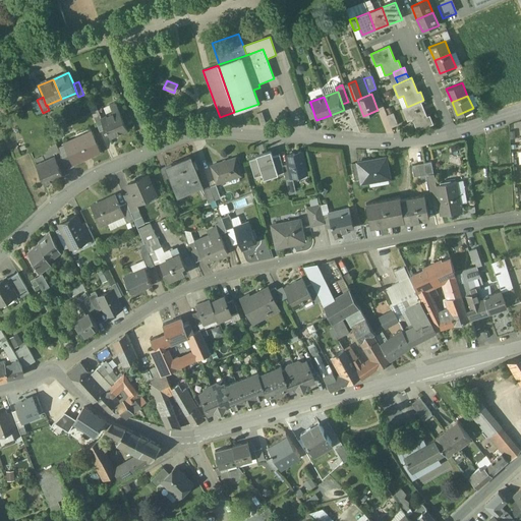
[(407,107),(403,109),(407,120),(412,118),(417,129),(433,123),(429,114),(427,115),(421,101),(407,107)]
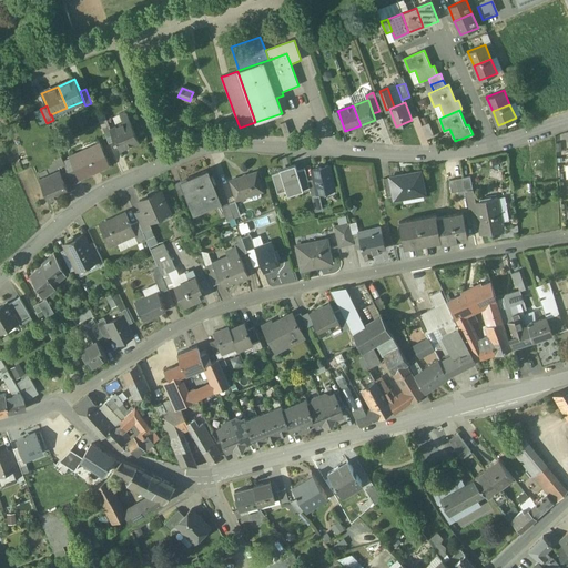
[(338,112),(332,114),(338,131),(344,129),(338,112)]
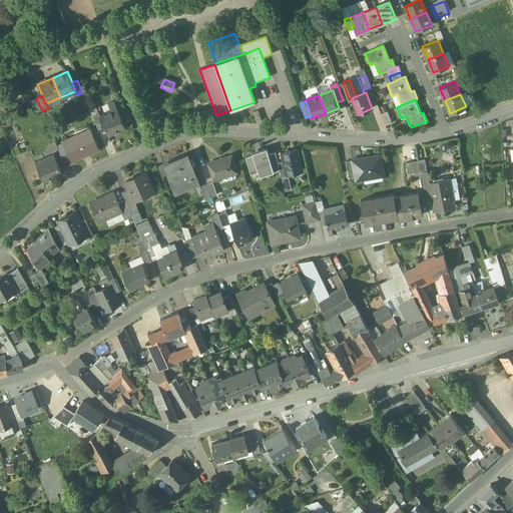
[(98,113),(94,102),(88,105),(92,116),(98,113)]
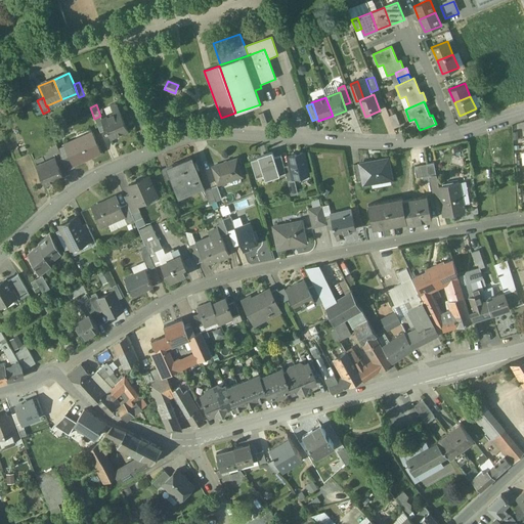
[(120,112),(101,120),(106,130),(107,130),(111,139),(117,137),(117,135),(128,130),(120,112)]
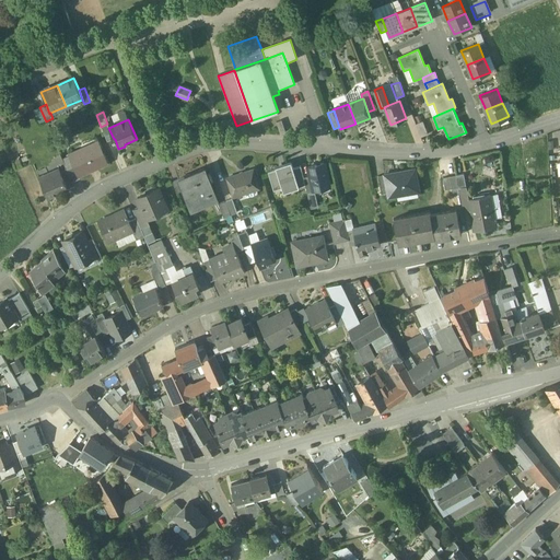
[(286,132),(281,120),(276,123),(280,135),(286,132)]
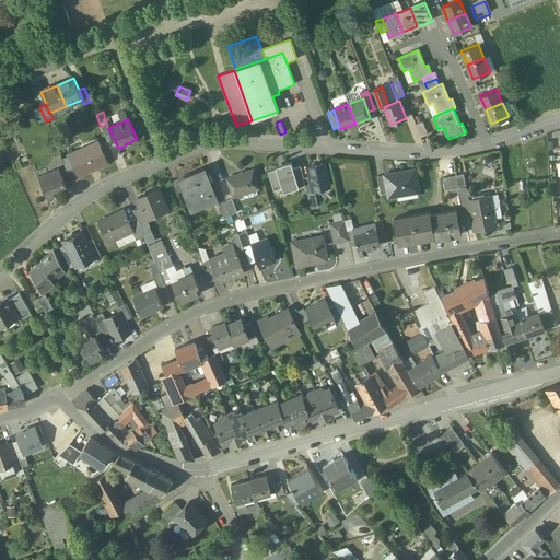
[(428,133),(423,120),(416,124),(421,137),(428,133)]
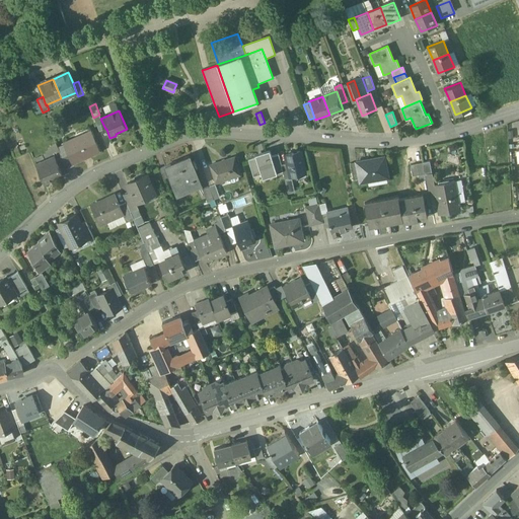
[(90,132),(64,143),(69,154),(72,163),(73,163),(99,151),(90,132)]
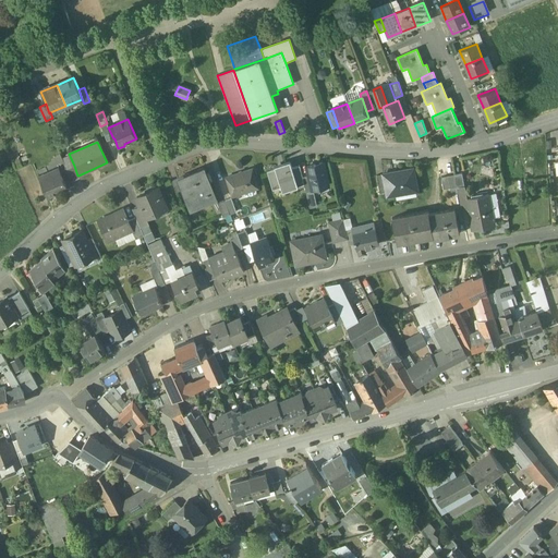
[(290,161),(274,167),(275,169),(267,171),(273,190),(281,187),(282,192),(298,186),(292,168),(290,161)]
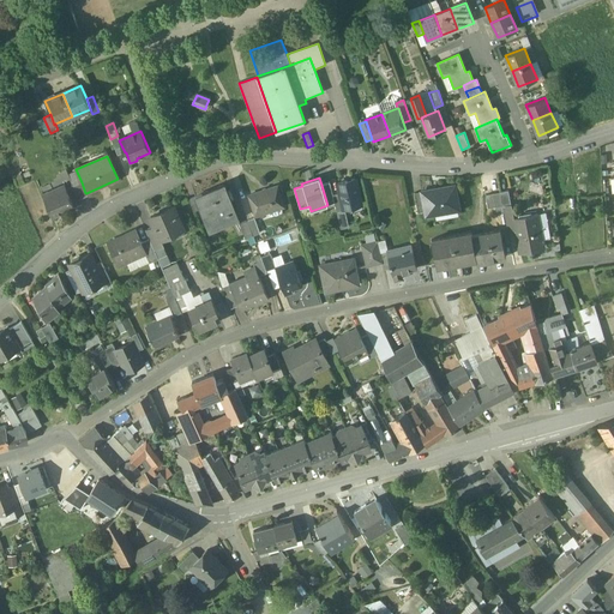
[(361,204),(355,180),(337,184),(339,194),(343,209),(361,204)]
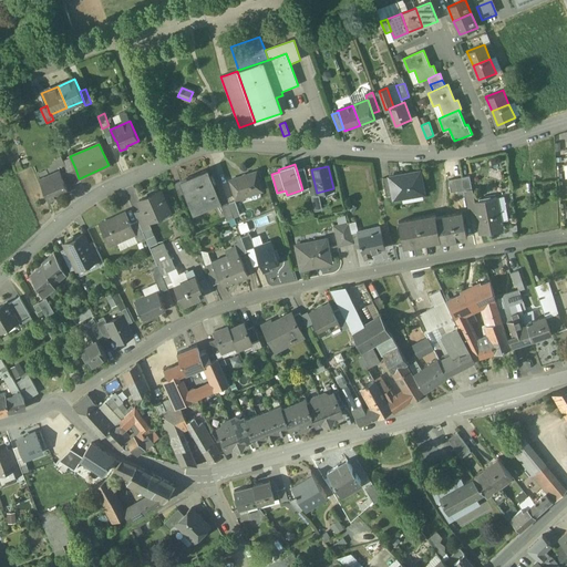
[(75,168),(68,172),(73,184),(81,181),(80,178),(79,178),(75,168)]
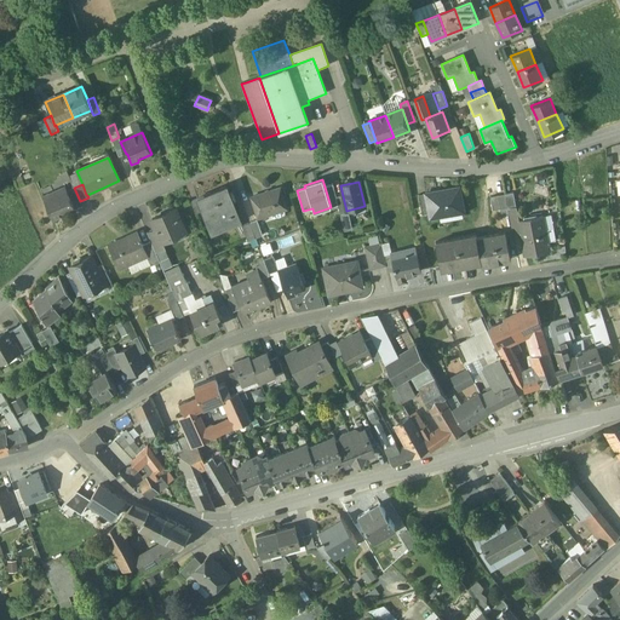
[(337,199),(333,184),(325,187),(331,207),(338,206),(337,199)]
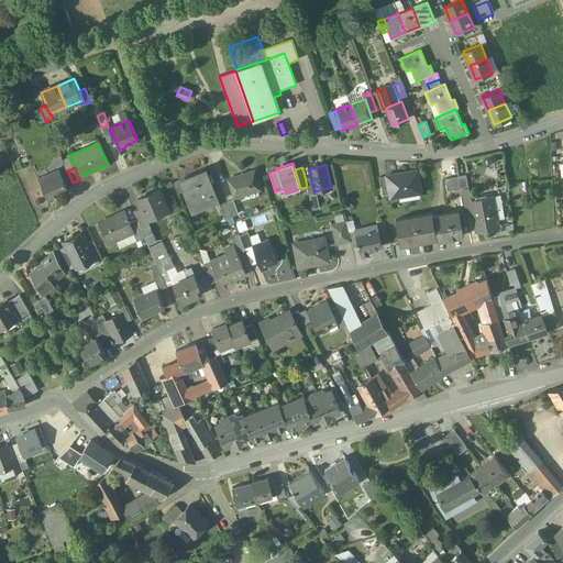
[(59,169),(39,178),(47,198),(68,189),(66,186),(61,174),(59,169)]
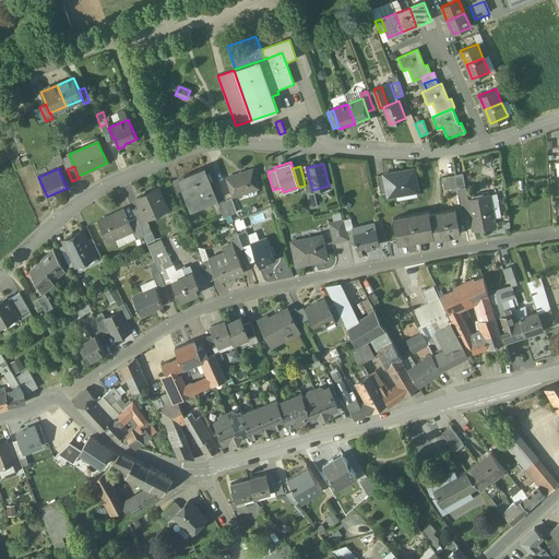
[(204,168),(178,178),(178,179),(183,190),(191,209),(217,199),(204,168)]
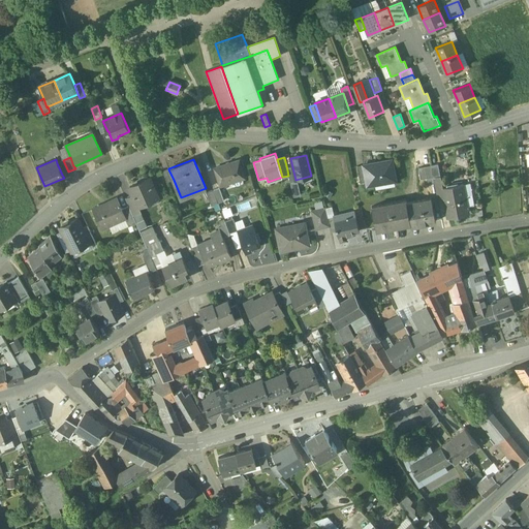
[(392,159),(363,164),(367,182),(367,185),(396,179),(392,159)]
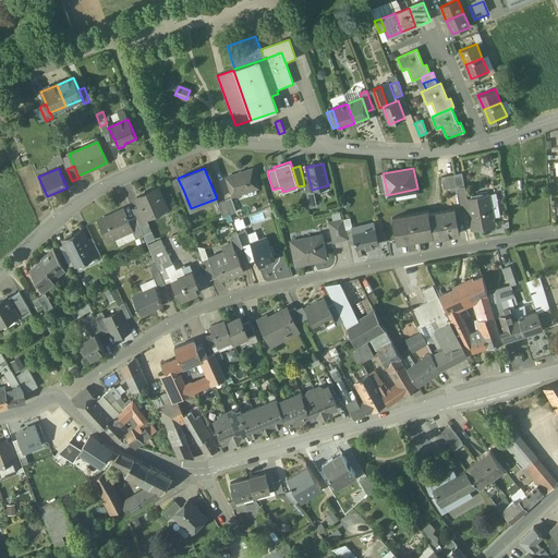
[(72,181),(67,169),(60,172),(65,184),(72,181)]
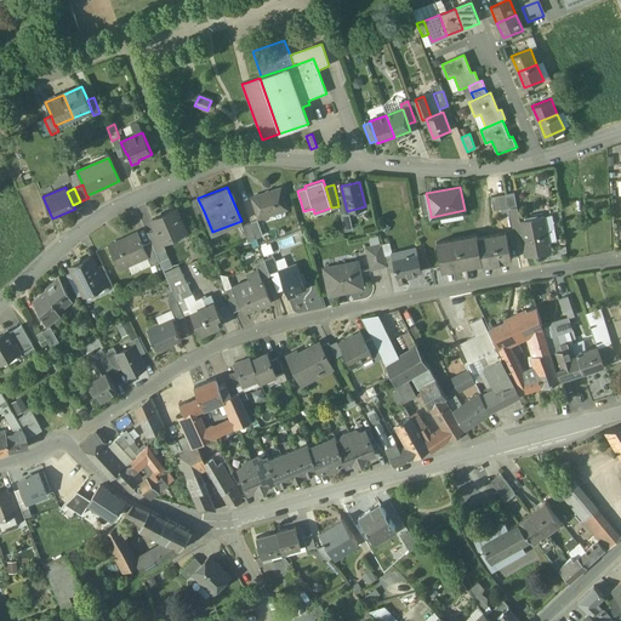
[(281,188),(251,197),(258,218),(288,209),(281,188)]
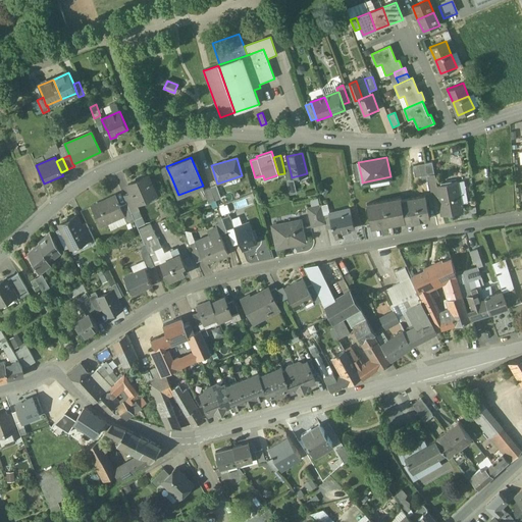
[(358,162),(353,163),(356,180),(362,179),(358,162)]
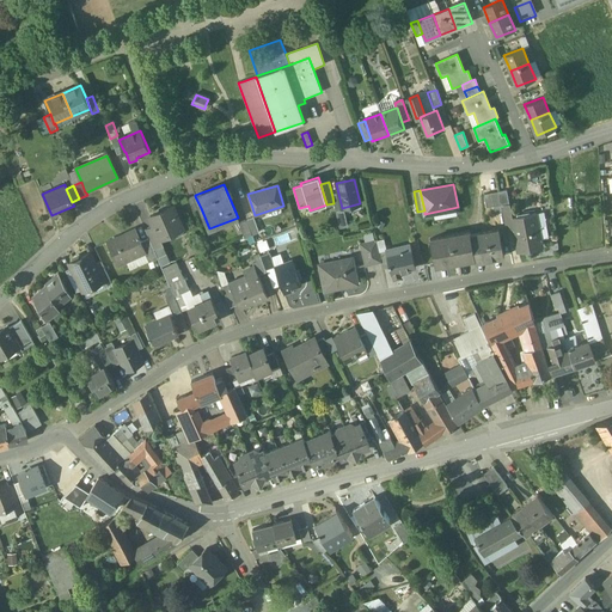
[(499,190),(484,193),(488,208),(501,206),(499,190)]
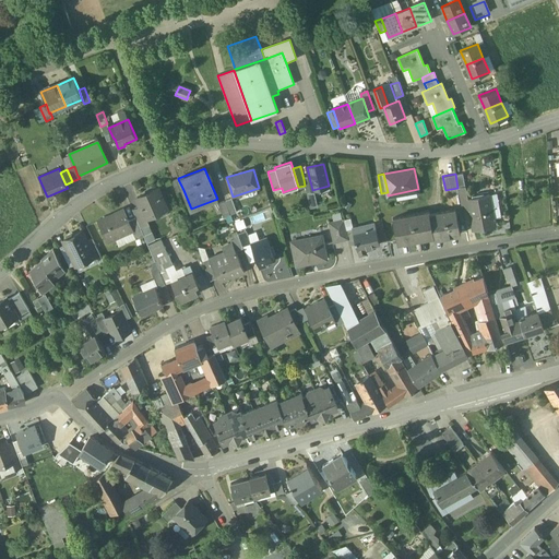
[(309,177),(304,179),(305,186),(307,193),(313,192),(312,190),(309,177)]
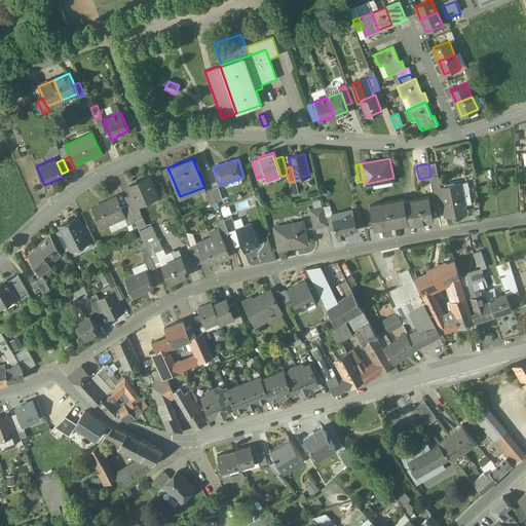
[(173,179),(167,168),(162,171),(166,181),(173,179)]
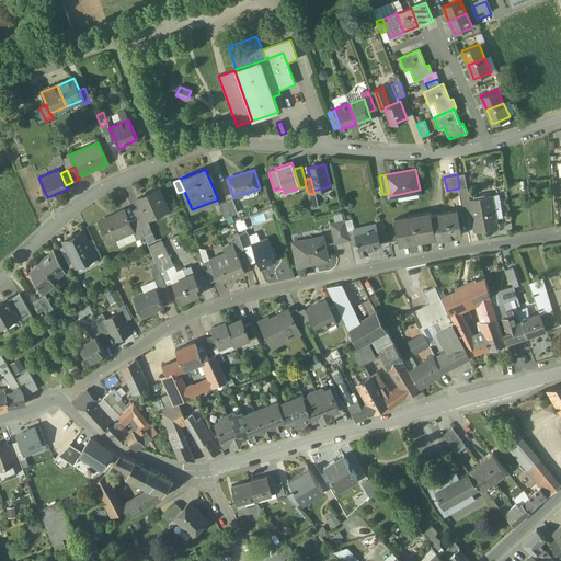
[(158,189),(138,197),(141,206),(147,218),(160,212),(159,208),(165,205),(158,189)]
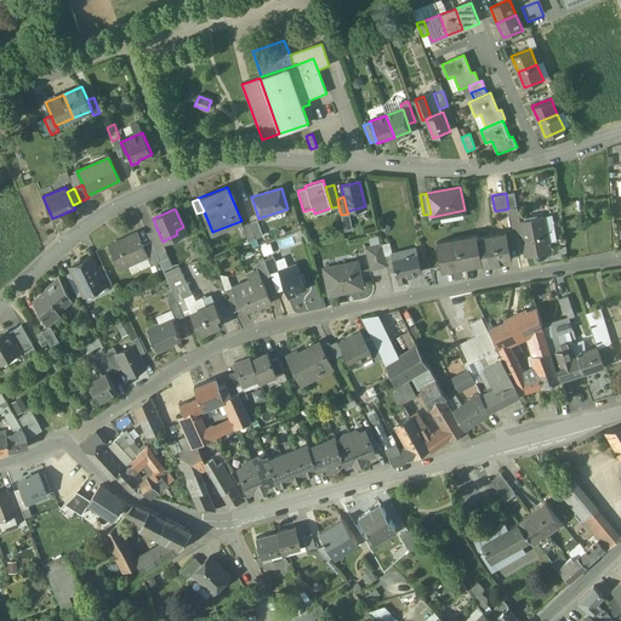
[(518,215),(511,216),(513,233),(522,231),(519,220),(518,215)]
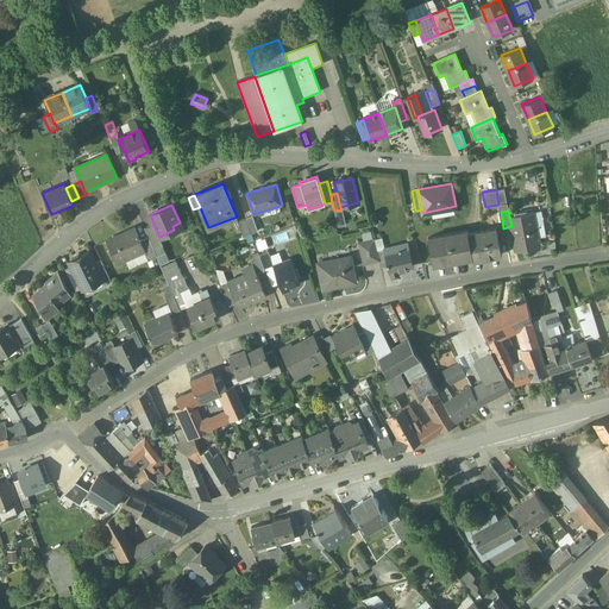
[(533,211),(509,215),(512,226),(513,234),(516,233),(519,248),(540,244),(538,236),(535,224),(533,211)]
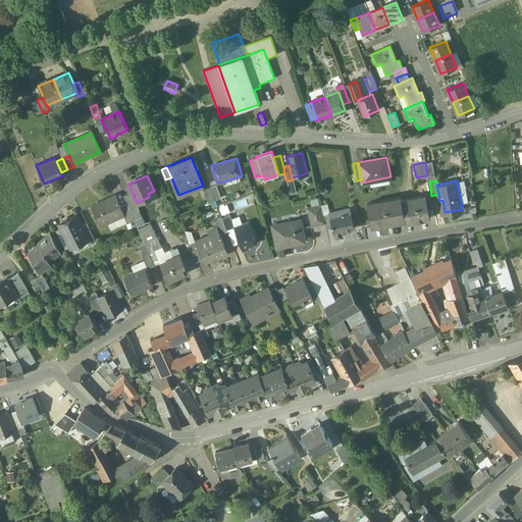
[(216,185),(210,188),(215,200),(221,198),(216,185)]
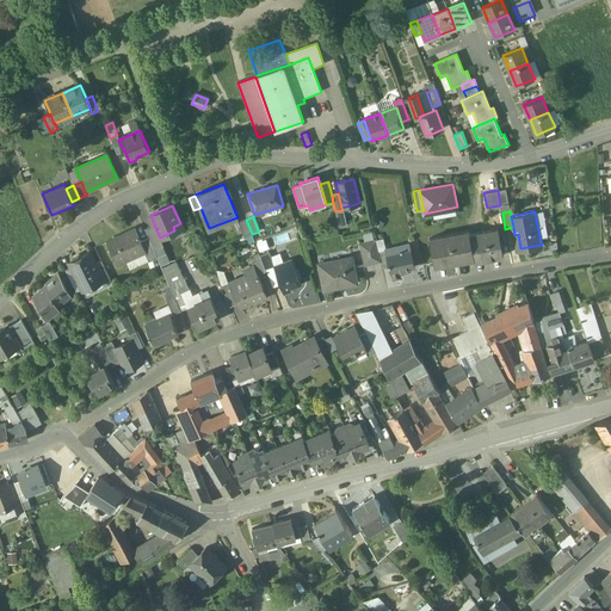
[(246,220),(239,222),(244,238),(252,234),(246,220)]
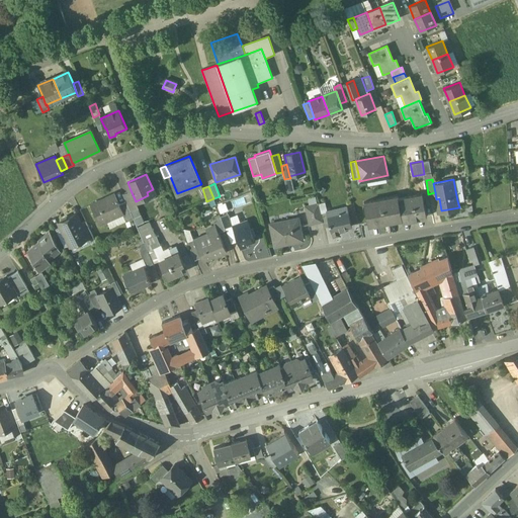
[(462,189),(455,190),(457,200),(464,199),(462,189)]
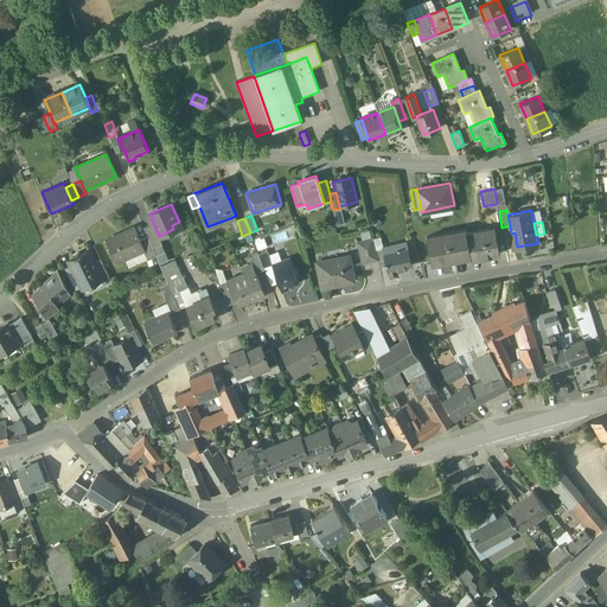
[(153,223),(144,227),(148,236),(153,247),(163,242),(159,236),(153,223)]
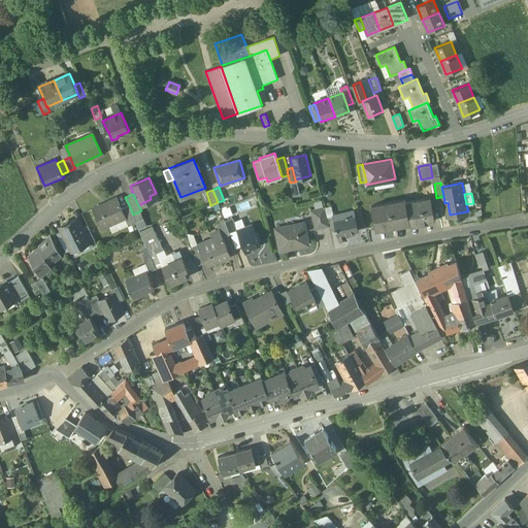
[(430,197),(405,202),(409,222),(410,225),(435,220),(430,197)]
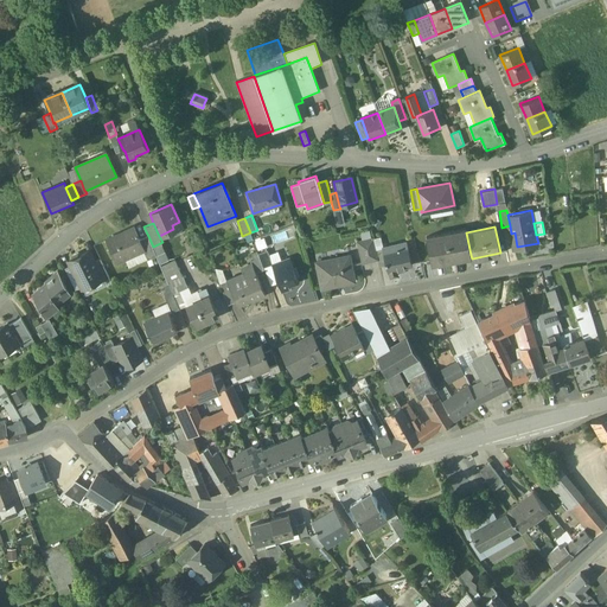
[(134,228),(107,240),(117,262),(144,250),(145,249),(140,240),(134,228)]
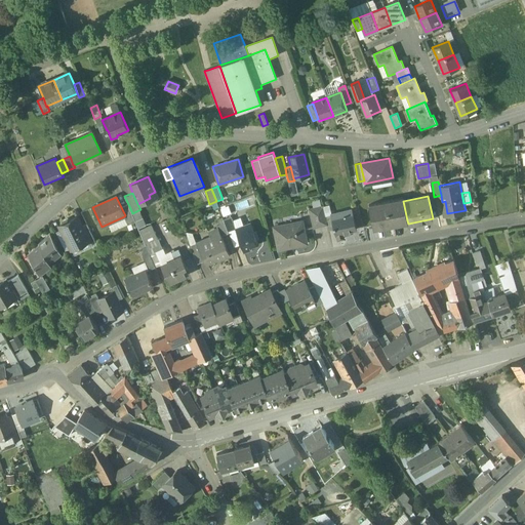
[(403,197),(369,204),(373,228),(407,220),(403,201),(403,197)]
